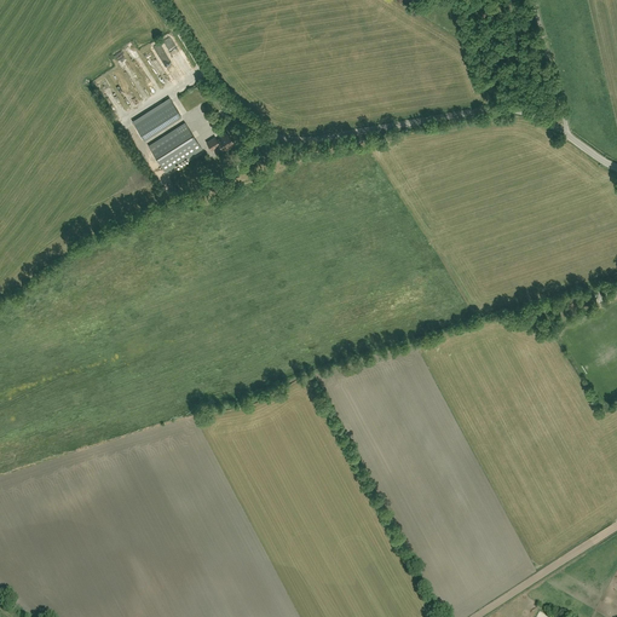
[(128,40),(122,45),(128,53),(134,50),(128,40)]
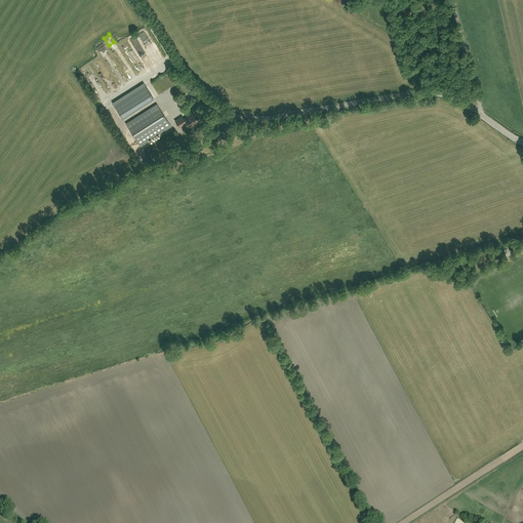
[(123,44),(123,47),(127,47),(128,52),(131,51),(130,42),(123,44)]
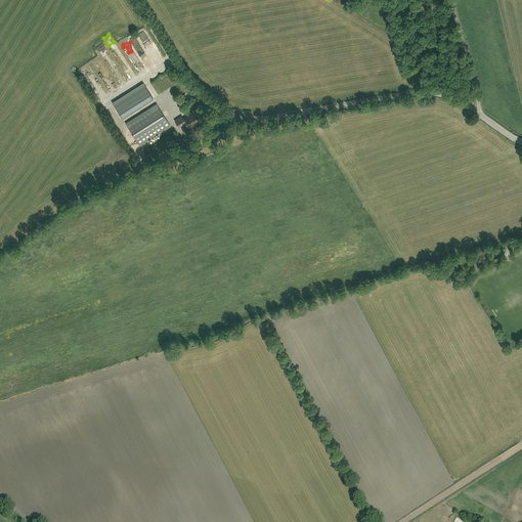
[(128,78),(113,50),(109,52),(103,43),(99,45),(113,69),(110,70),(117,83),(119,82),(114,73),(119,70),(125,79),(128,78)]
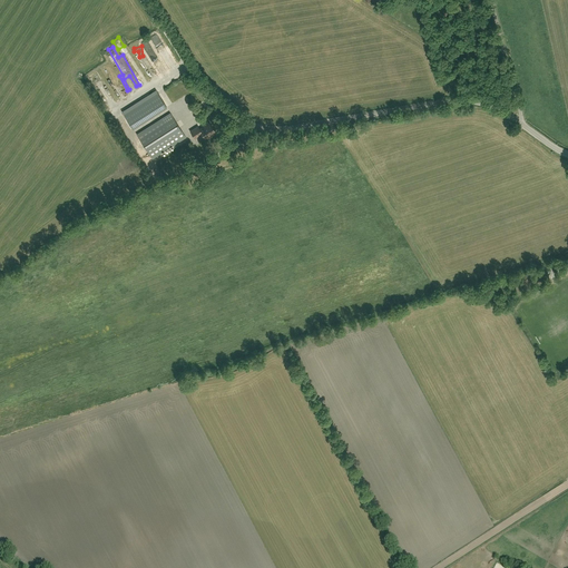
[(118,80),(113,82),(121,99),(126,97),(118,80)]
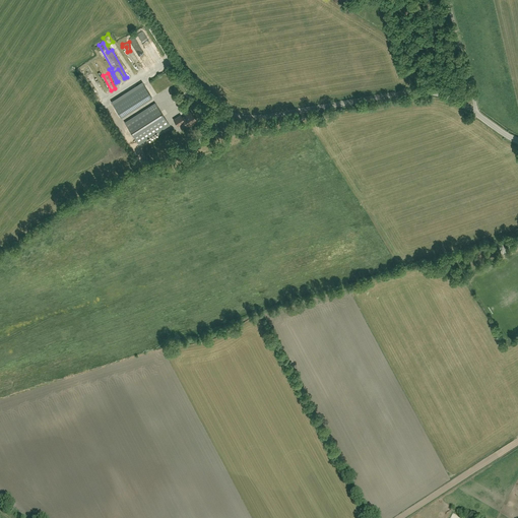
[(119,115),(149,95),(141,82),(111,102),(119,115)]
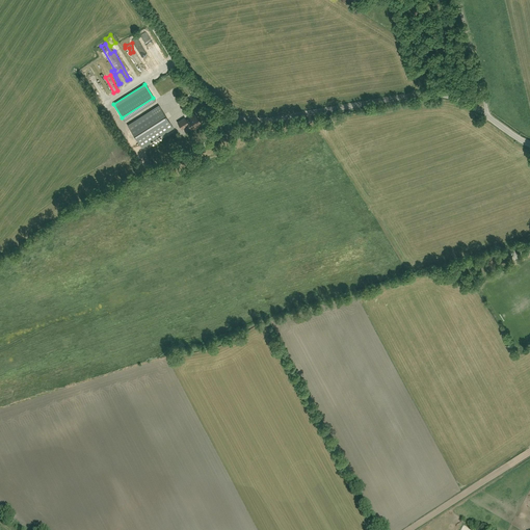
[(139,146),(171,126),(157,103),(126,123),(139,146)]
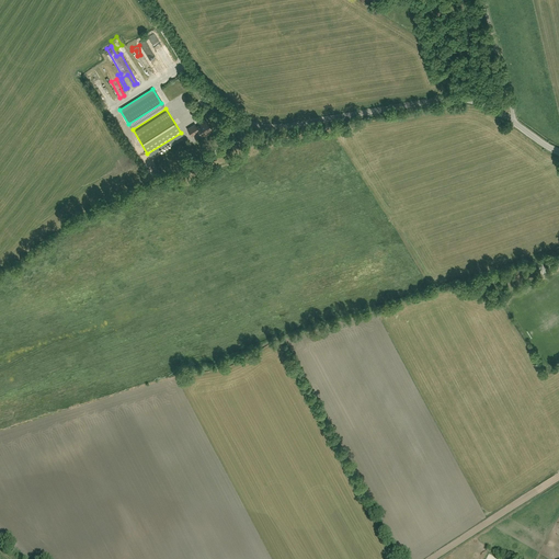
[(205,130),(209,127),(204,118),(194,125),(193,122),(185,126),(190,134),(197,129),(200,134),(202,133),(203,133),(205,132),(205,130)]
